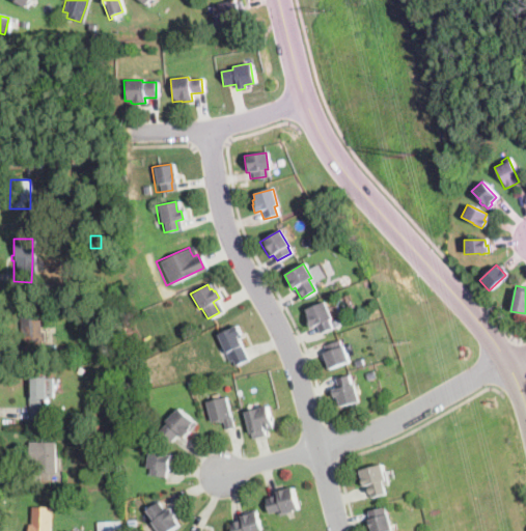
[(35,305),(35,306),(37,306),(39,341),(18,342),(17,315),(21,315),(20,307),(26,307),(25,296),(34,296),(35,305)]
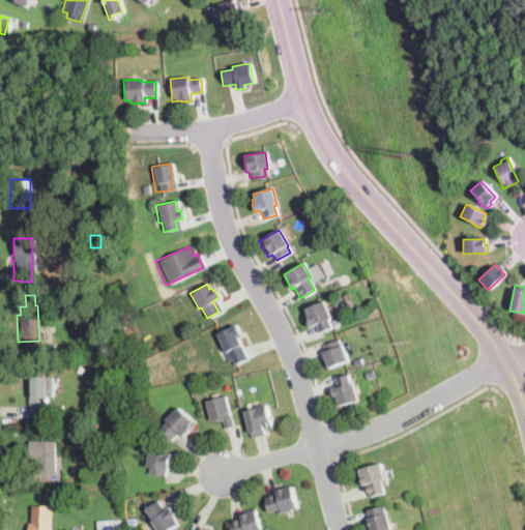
[(327,319),(330,328),(318,333),(314,325),(309,327),(304,320),(307,319),(304,316),(305,315),(303,310),(322,301),(329,318),(327,319)]
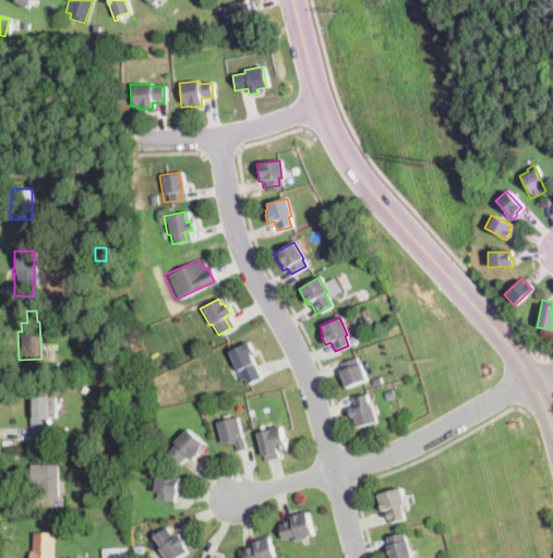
[(88,322),(88,329),(76,329),(76,325),(76,320),(88,322)]
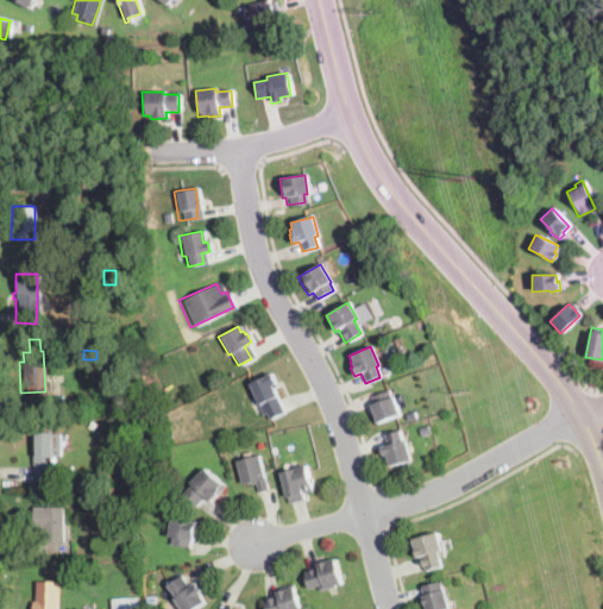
[(271,378),(274,382),(274,383),(268,387),(282,412),(267,420),(263,413),(259,415),(253,406),(250,397),(252,396),(246,385),(250,383),(249,382),(252,380),(253,381),(269,372),(271,378)]
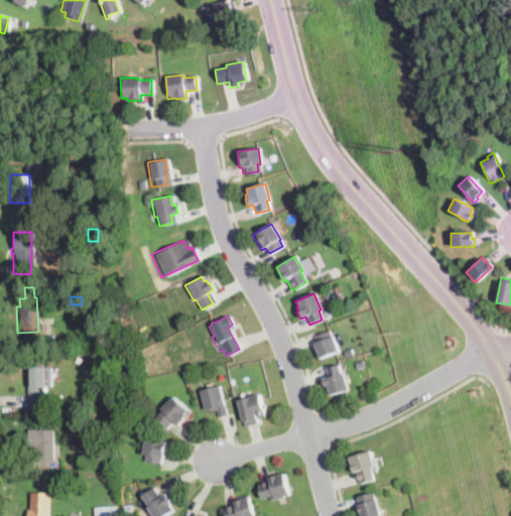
[(327,332),(329,337),(332,336),(337,352),(315,360),(309,345),(314,343),(312,337),(327,332)]
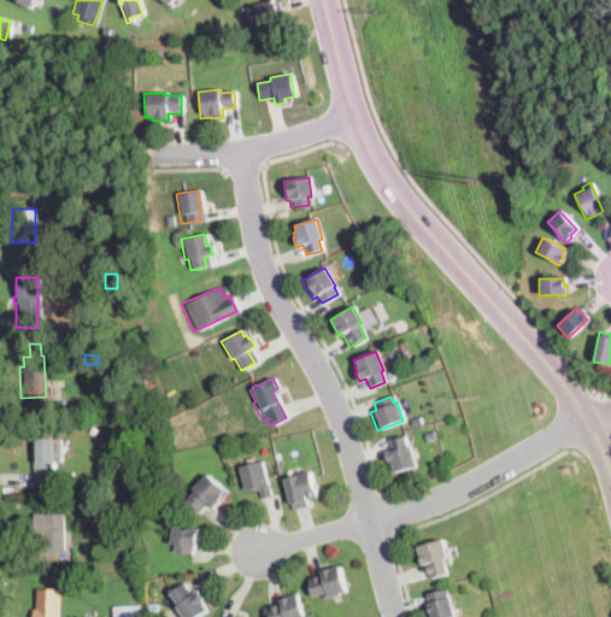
[(419,421),(410,424),(407,417),(418,415),(419,421)]
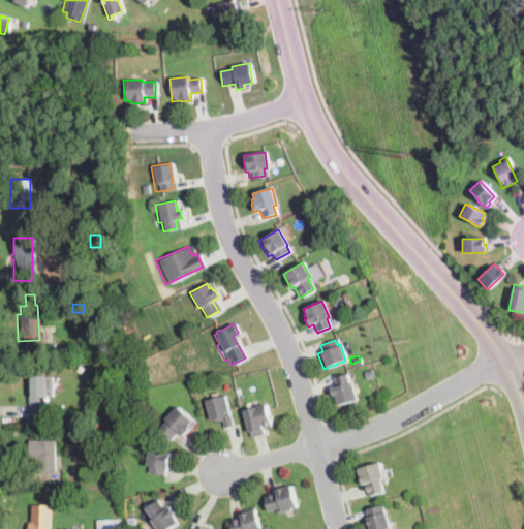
[(372,374),(364,377),(362,371),(370,368),(372,374)]
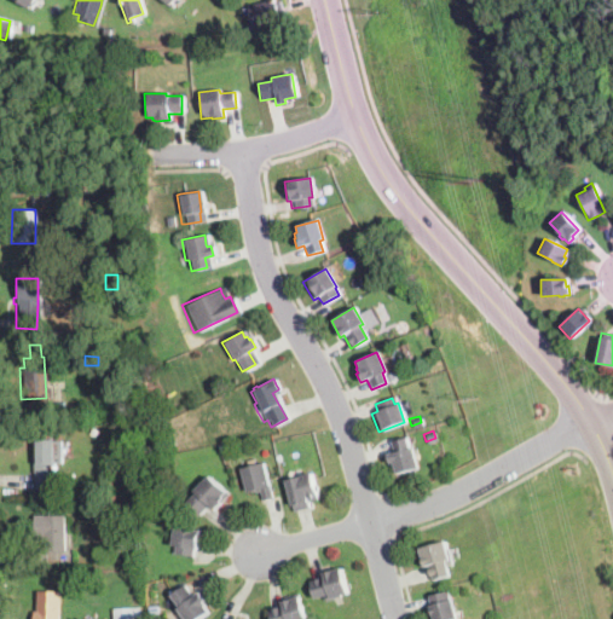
[(404,438),(406,447),(410,446),(416,468),(394,474),(392,467),(388,468),(385,453),(391,452),(388,443),(404,438)]
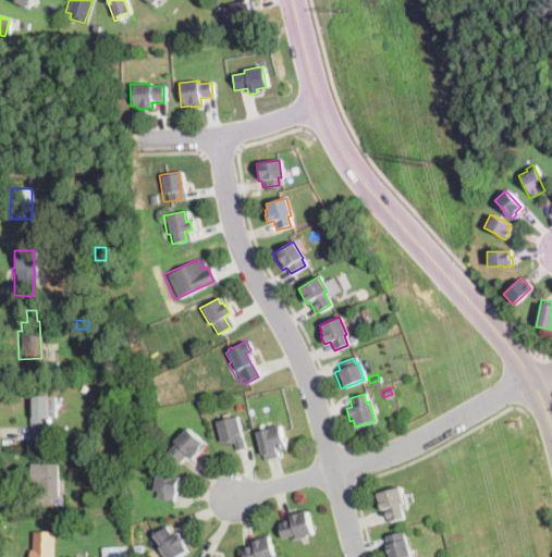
[(32,442),(28,442),(27,408),(31,408),(31,396),(53,396),(53,416),(46,416),(46,425),(45,425),(45,442),(32,442)]
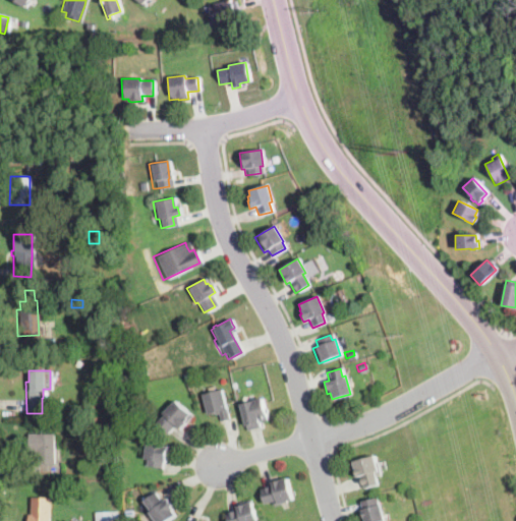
[(219,390),(223,410),(225,420),(217,421),(215,413),(204,415),(198,394),(219,390)]
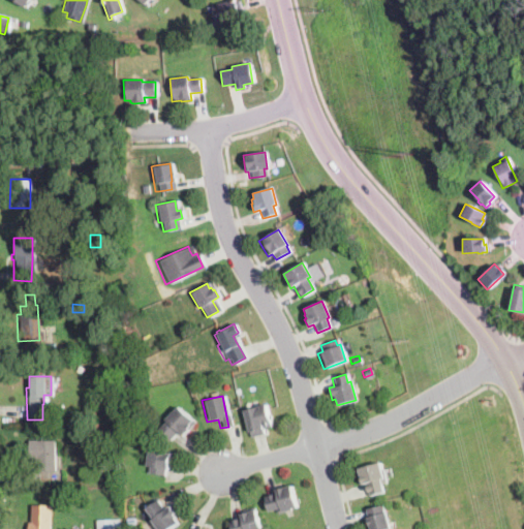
[(248,437),(247,437),(241,410),(265,405),(270,427),(260,430),(262,434),(248,437)]
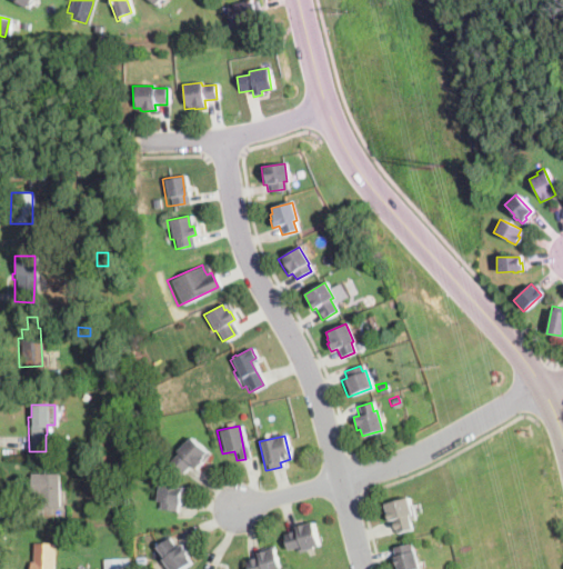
[(198,462),(194,467),(191,469),(187,465),(178,473),(168,463),(177,455),(174,452),(188,438),(202,452),(197,458),(200,460),(198,462)]
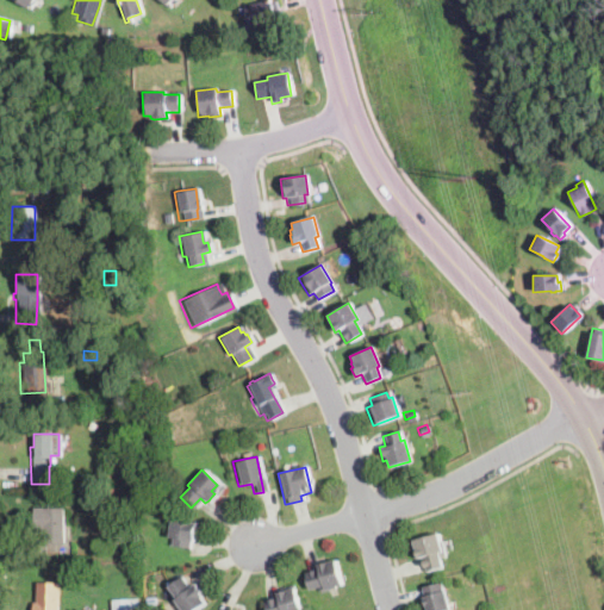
[(60,520),(60,539),(60,543),(37,543),(37,531),(31,531),(31,527),(31,508),(60,508),(60,520)]
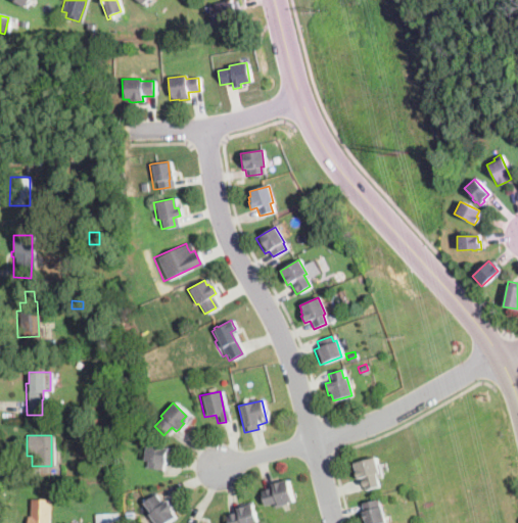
[(163,463),(163,464),(160,464),(159,471),(144,468),(145,462),(142,461),(145,444),(167,448),(163,463)]
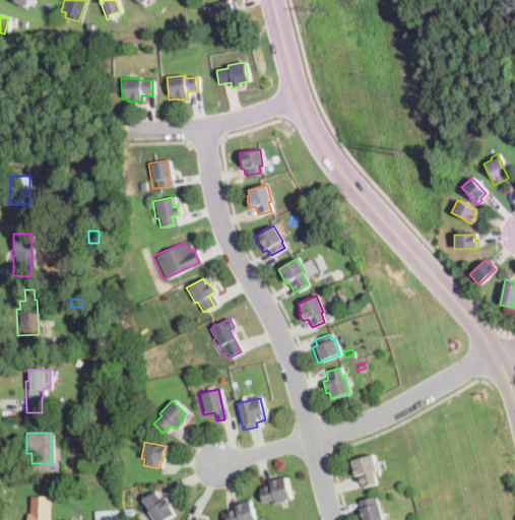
[(107,460),(107,465),(94,465),(94,455),(107,456),(107,460)]
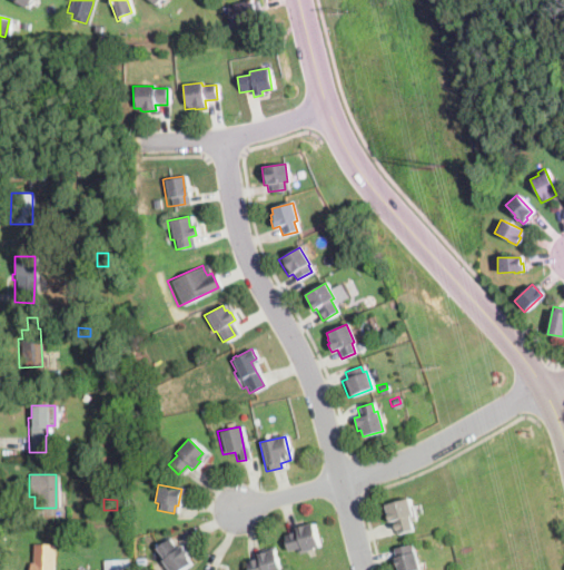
[(408,517),(412,530),(395,534),(392,521),(385,523),(381,505),(406,499),(411,516),(408,517)]
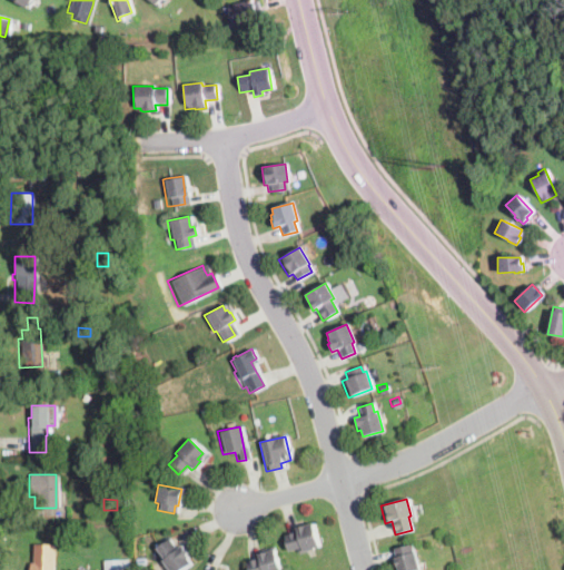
[(318,548),(310,550),(296,553),(295,549),(286,551),(282,536),(295,531),(294,528),(312,523),(318,548)]
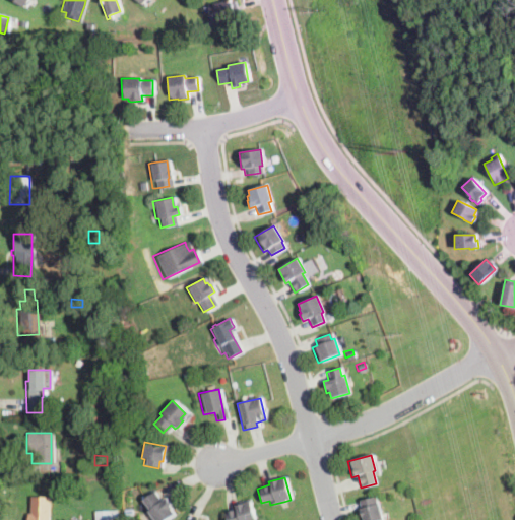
[(153,493),(159,501),(165,498),(170,504),(168,505),(171,508),(169,510),(172,514),(164,519),(151,519),(145,512),(147,510),(140,501),(152,492),(153,493)]
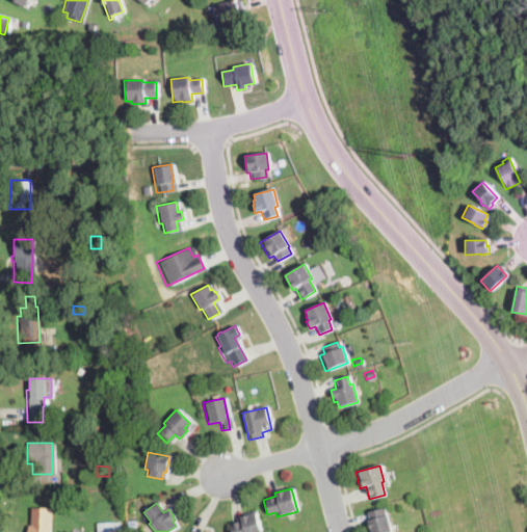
[(48,509),(47,527),(46,531),(26,531),(26,526),(28,526),(29,507),(48,508),(48,509)]
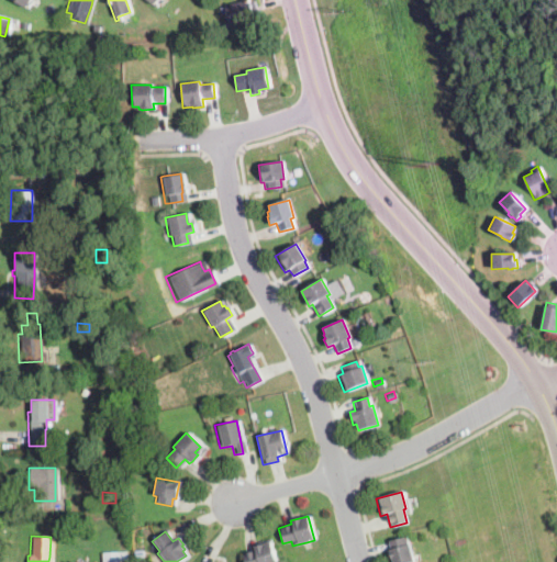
[(403,537),(405,544),(407,544),(412,561),(391,561),(391,559),(389,559),(387,552),(389,551),(386,541),(403,537)]
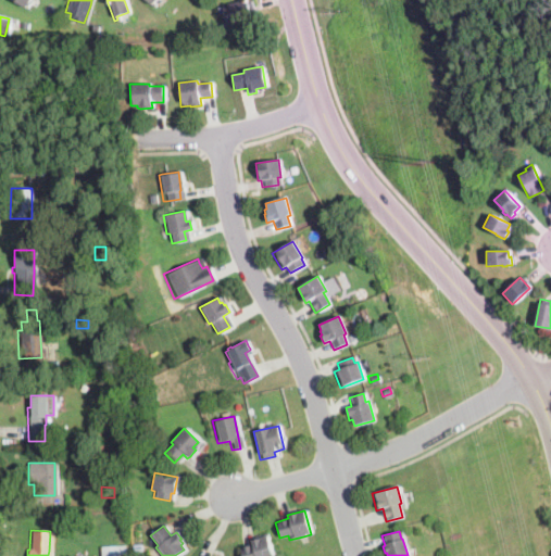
[(239,555),(238,548),(251,544),(249,538),(265,533),(273,555),(239,555)]
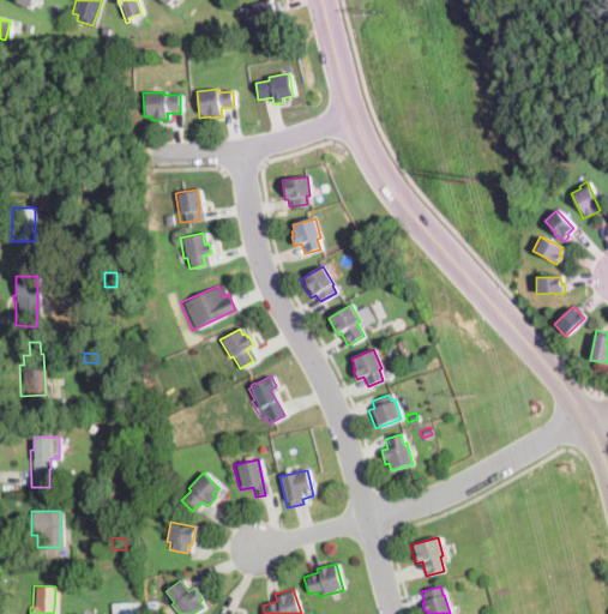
[(136,613),(108,613),(108,601),(136,601),(136,613)]
